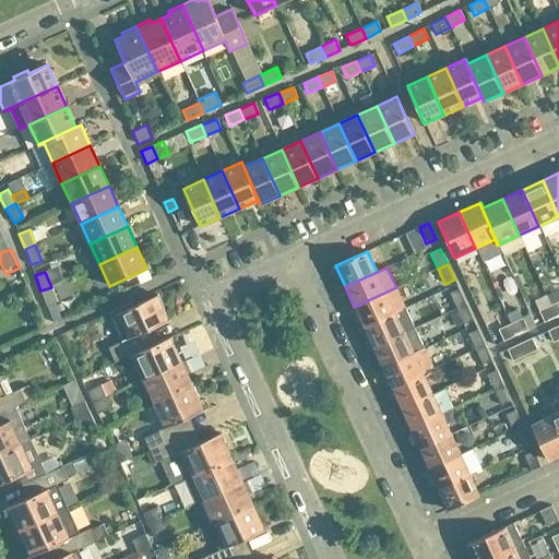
[(57,302),(51,287),(40,290),(47,306),(57,302)]
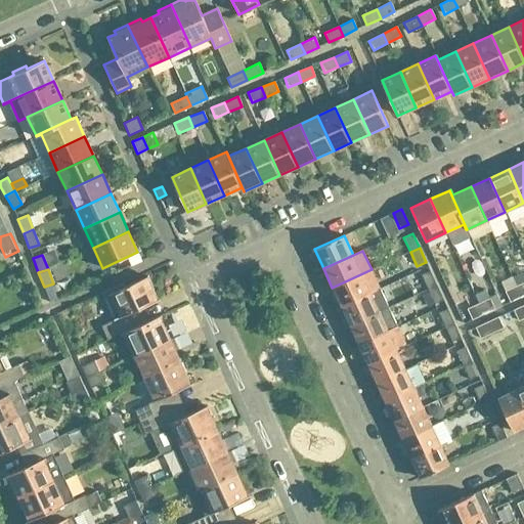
[(380,289),(372,269),(332,288),(341,307),(370,293),(380,289)]
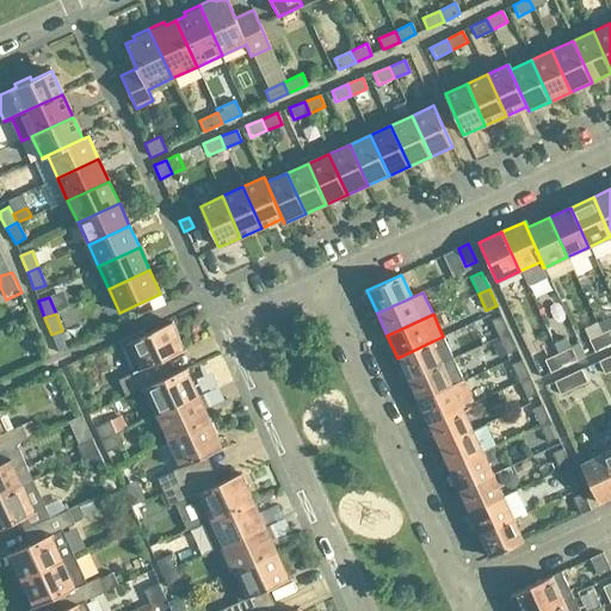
[(510,333),(501,316),(491,321),(499,338),(510,333)]
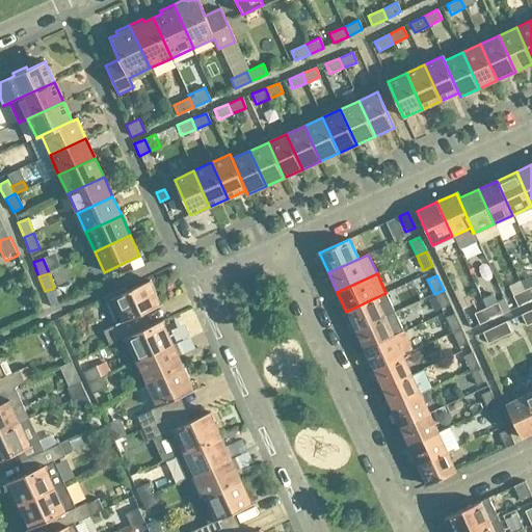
[(109,345),(125,338),(143,329),(136,316),(160,306),(149,281),(126,291),(125,288),(103,297),(103,299),(104,298),(115,324),(115,325),(103,331),(109,345)]
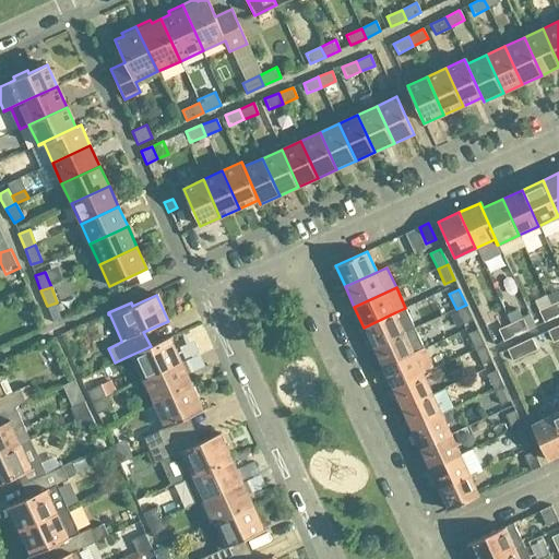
[(473,320),(466,305),(456,309),(463,324),(473,320)]
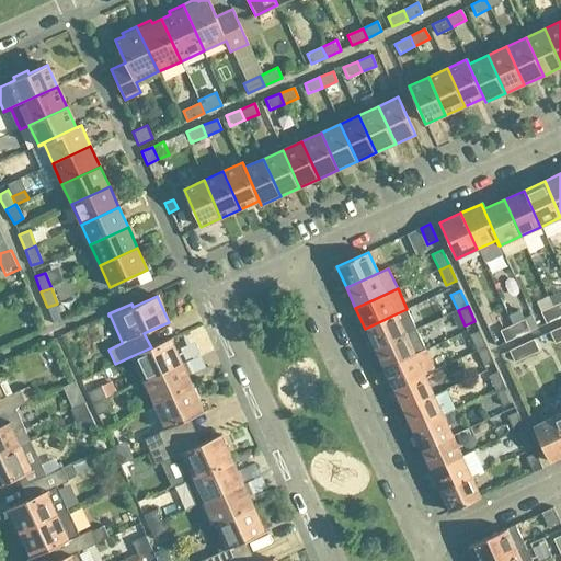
[(558,318),(552,307),(540,312),(546,324),(558,318)]
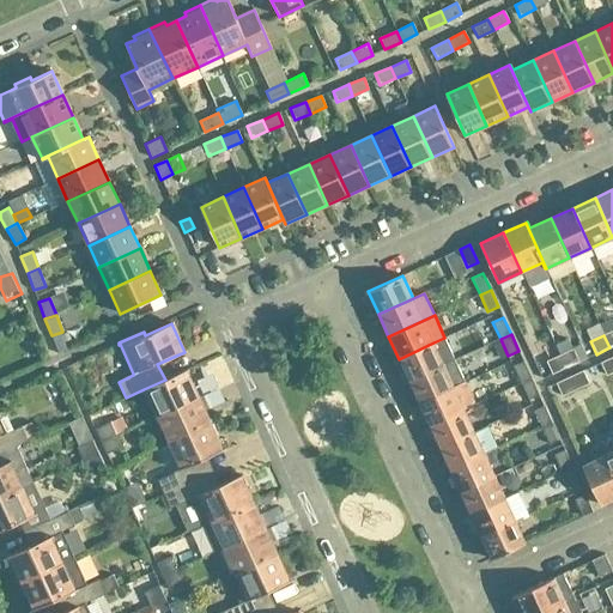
[(443,365),(454,360),(444,338),(434,343),(399,359),(408,381),(443,365)]
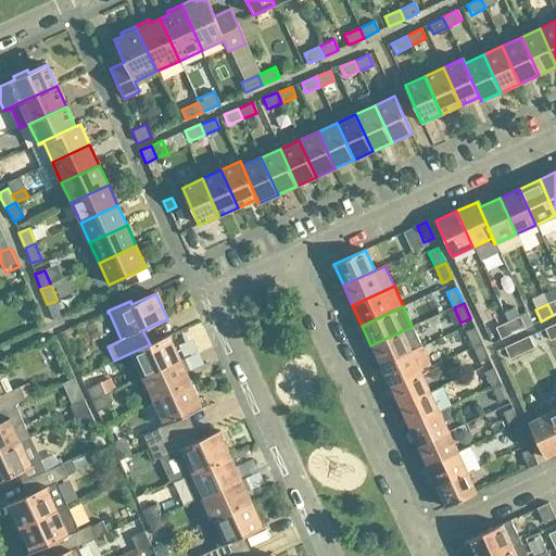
[(526,328),(519,316),(507,323),(513,333),(526,328)]
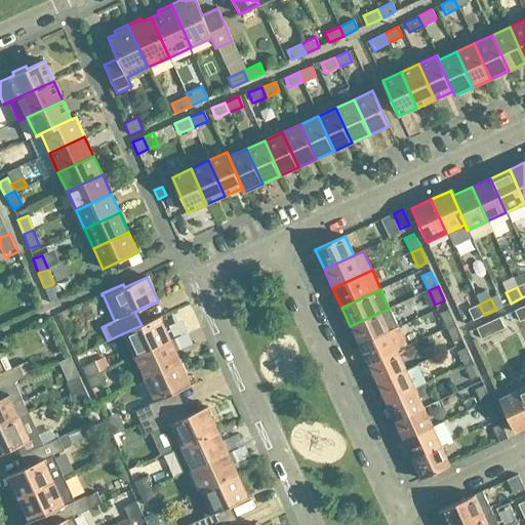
[(484,315),(479,305),(468,310),(473,321),(484,315)]
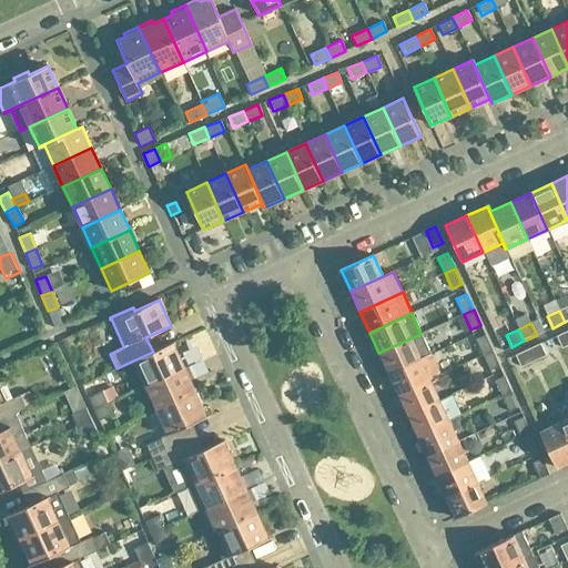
[(567,345),(567,330),(556,336),(561,348),(567,345)]
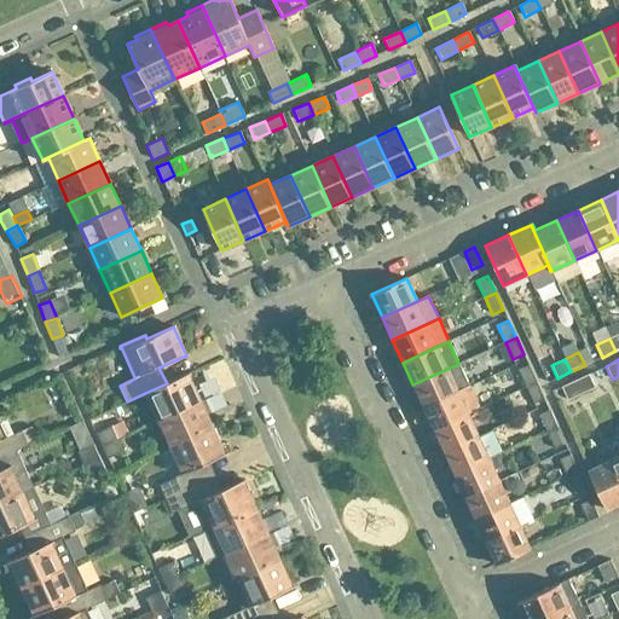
[(423,408),(469,386),(458,364),(447,369),(412,385),(423,408)]
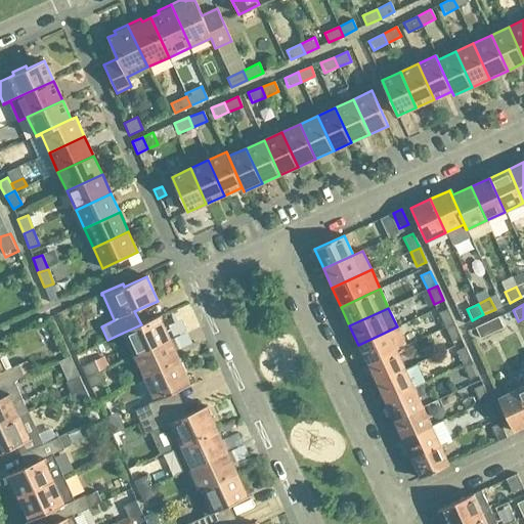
[(454,323),(447,309),(438,313),(445,328),(454,323)]
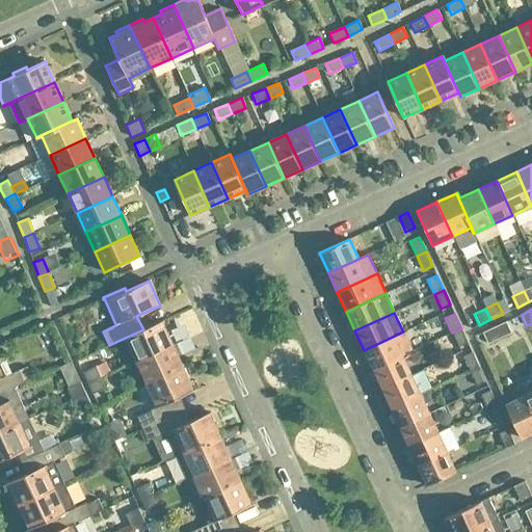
[(125,338),(135,361),(173,344),(162,321),(143,329),(125,338)]
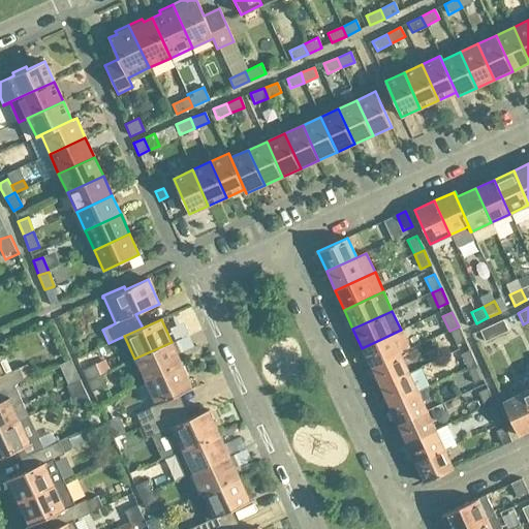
[(508,331),(503,320),(491,325),(496,337),(508,331)]
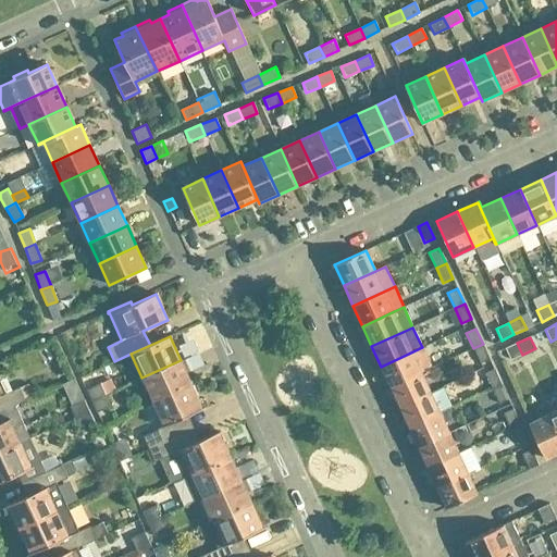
[(522,355),(517,343),(505,348),(510,360),(522,355)]
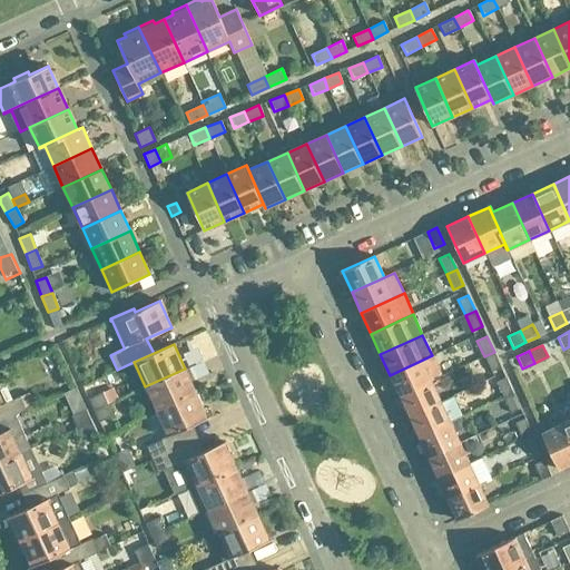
[(501,367),(494,352),(484,356),(491,372),(501,367)]
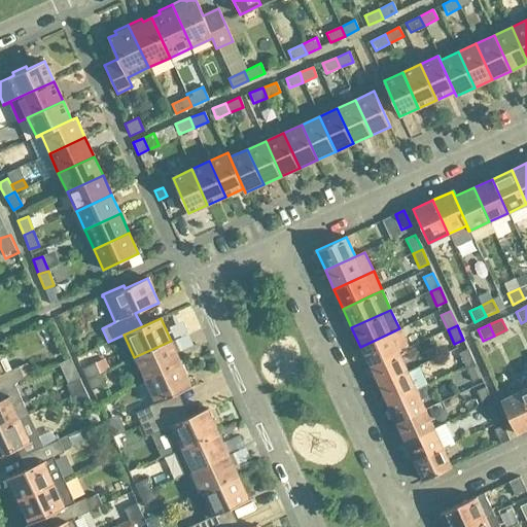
[(408,348),(399,328),(360,347),(369,365),(398,352),(408,348)]
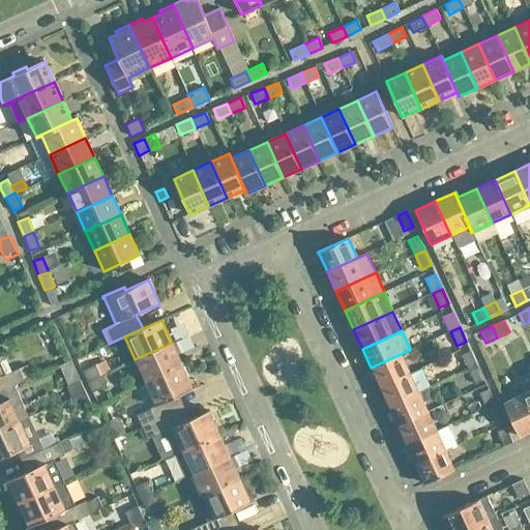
[(182,365),(172,343),(135,359),(145,382),(182,365)]
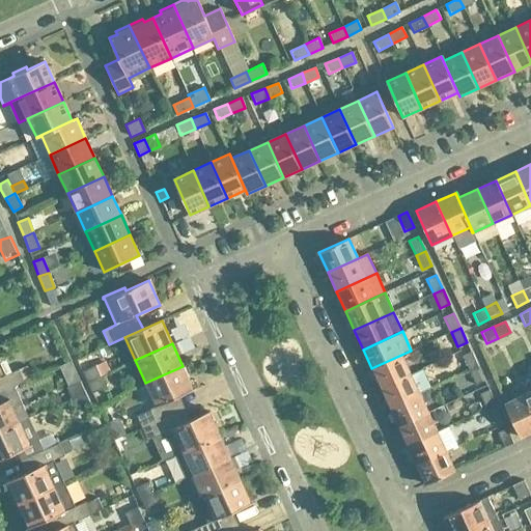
[(478,366),(471,352),(462,356),(469,370),(478,366)]
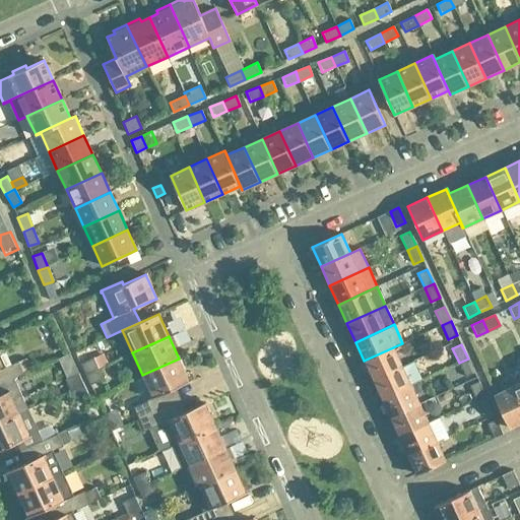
[(402,367),(393,347),(364,361),(373,380),(402,367)]
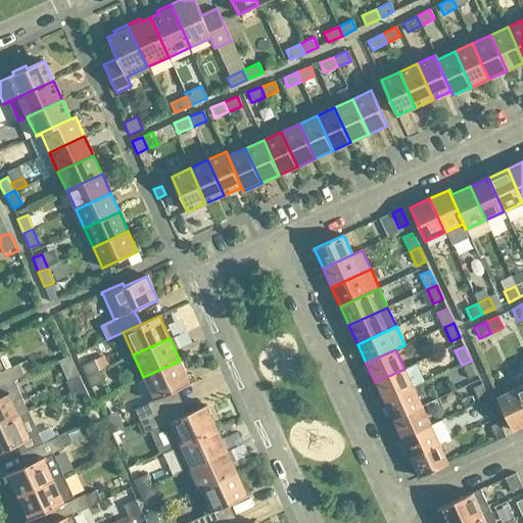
[(0,386),(8,383),(13,381),(25,376),(24,374),(31,371),(26,361),(11,367),(5,355),(0,358),(0,386)]
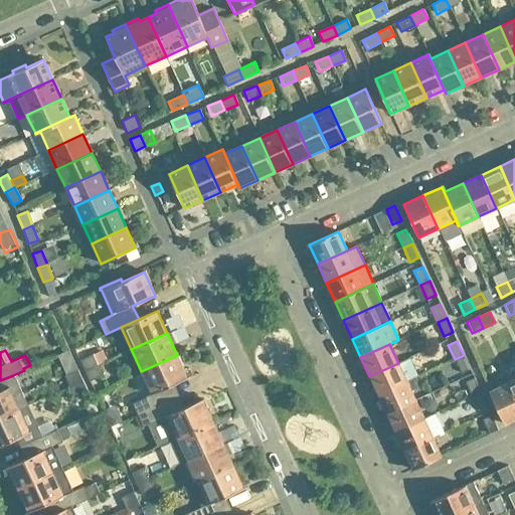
[(79,360),(84,371),(98,365),(93,354),(79,360)]
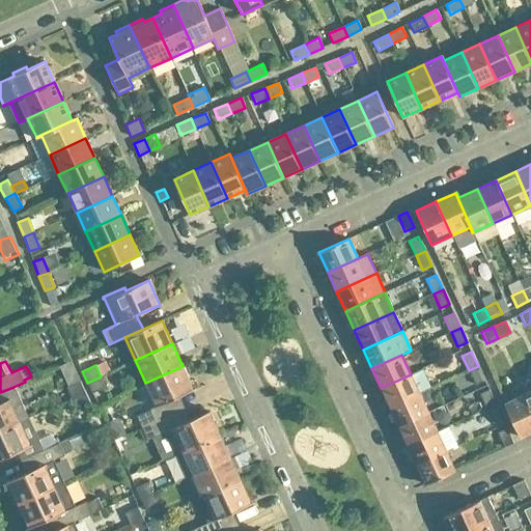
[(170,400),(193,389),(183,366),(145,383),(157,407),(136,416),(142,428),(175,412),(170,400)]
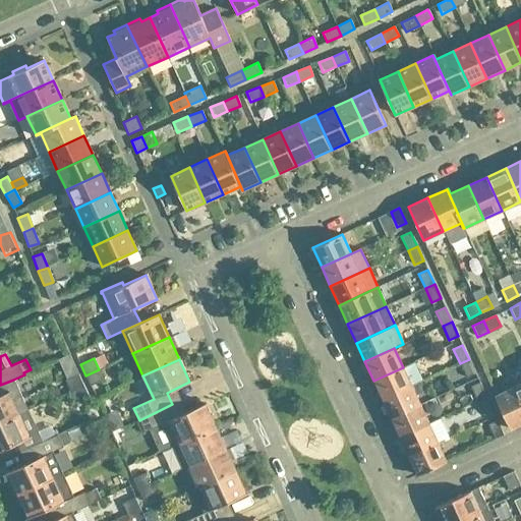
[(475,373),(469,359),(460,363),(466,378),(475,373)]
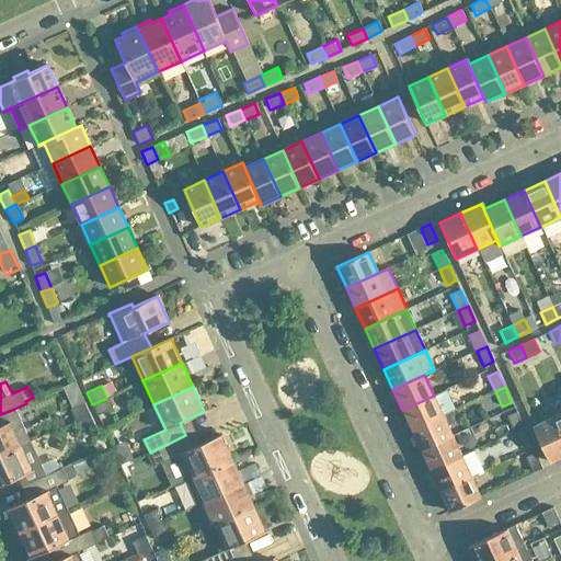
[(443,415),(434,396),(402,410),(411,430),(443,415)]
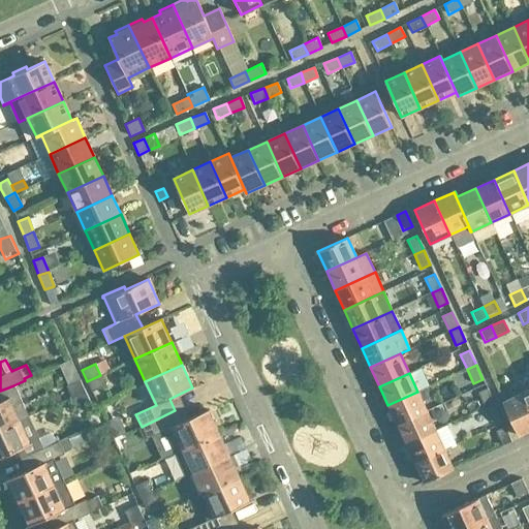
[(100,375),(87,381),(92,393),(105,386),(100,375)]
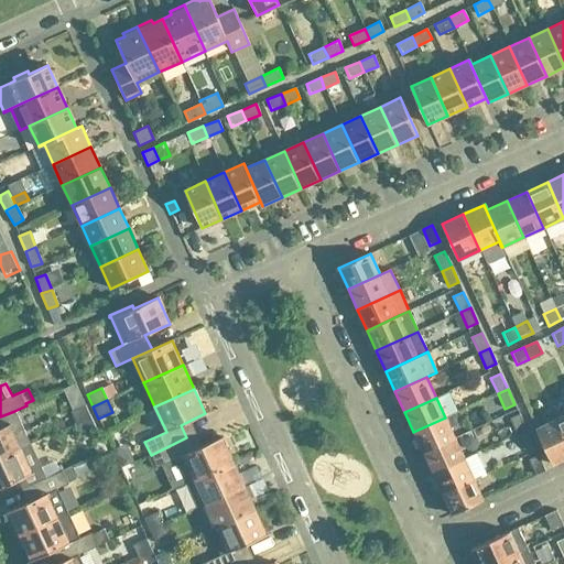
[(90,416),(85,405),(71,412),(76,423),(90,416)]
